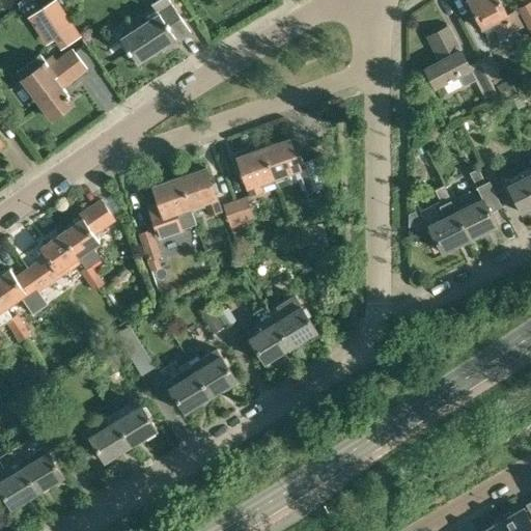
[(60,49),(81,35),(57,0),(52,0),(27,17),(46,45),(54,39),(60,49)]
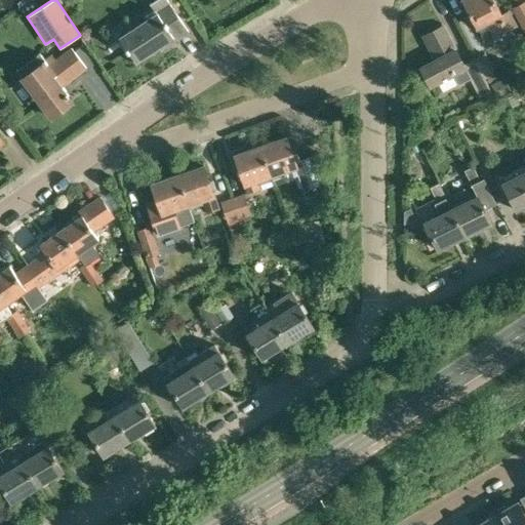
[(148,19),(139,26),(119,39),(135,63),(158,47),(160,51),(189,32),(166,0),(154,0),(151,2),(156,9),(146,16),(148,19)]
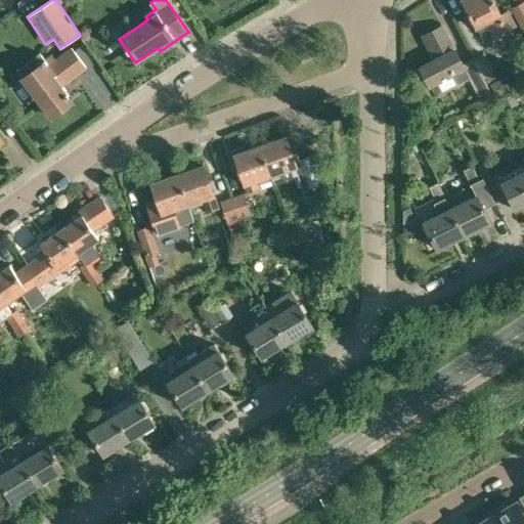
[(493,37),(514,26),(507,12),(501,14),(493,0),(461,0),(476,28),(485,23),(493,37)]
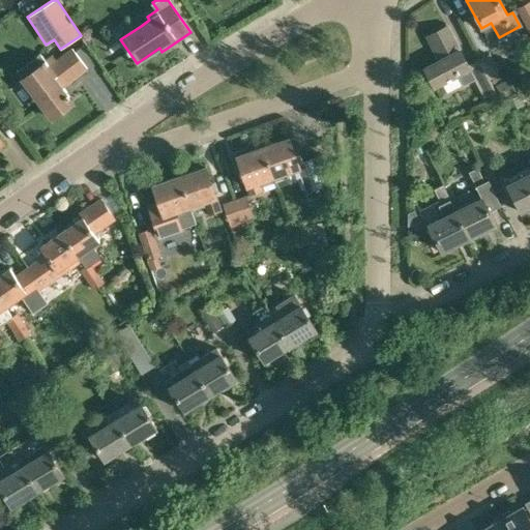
[(529,6),(521,12),(529,30),(529,6)]
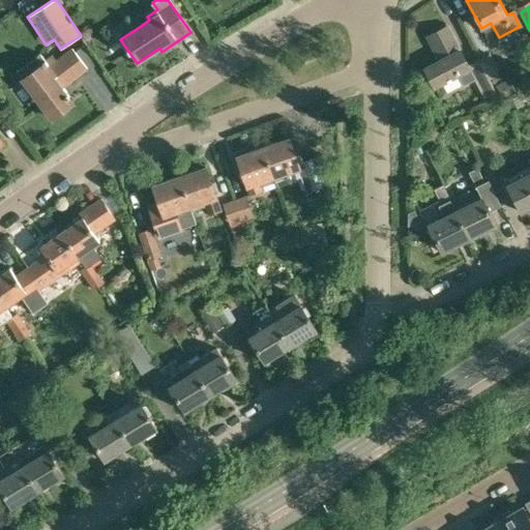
[(479,59),(468,64),(448,25),(428,36),(440,61),(425,68),(434,85),(458,74),(464,85),(475,80),(483,96),(488,94),(493,106),(500,101),(495,91),(496,91),(490,79),(479,59)]
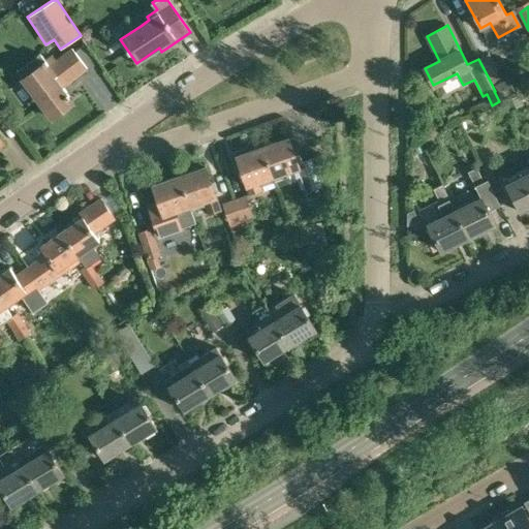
[(60,88),(87,68),(72,49),(58,60),(54,55),(23,79),(52,118),(71,103),(60,88)]
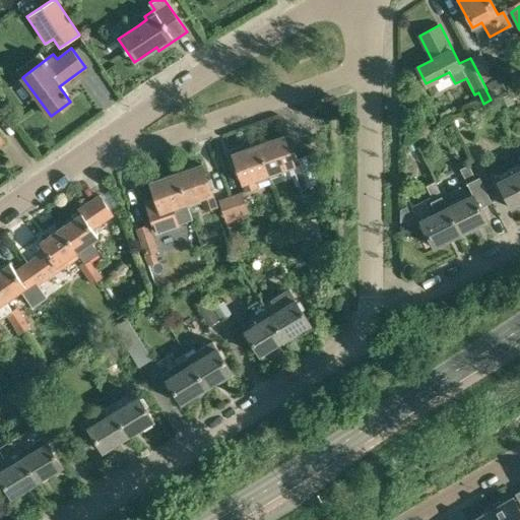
[(480,52),(470,58),(480,77),(491,71),(480,52)]
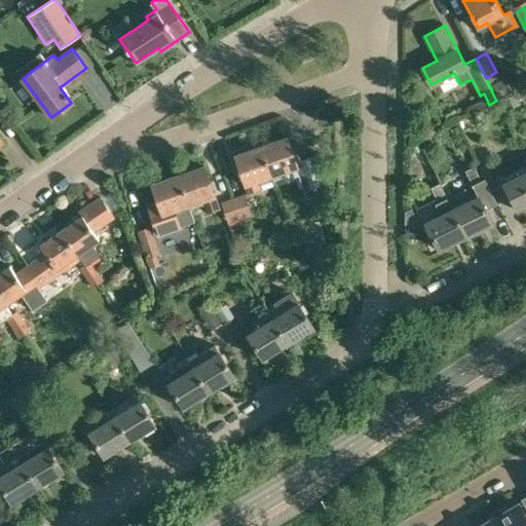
[(512,89),(504,77),(492,84),(498,97),(512,89)]
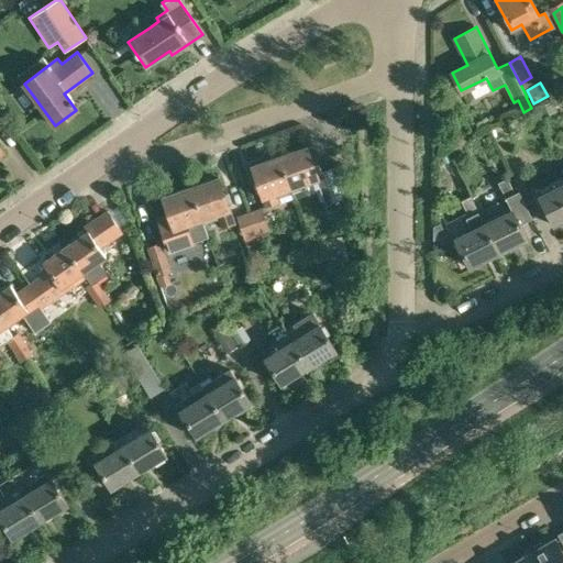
[(338,129),(349,127),(344,114),(334,118),(338,129)]
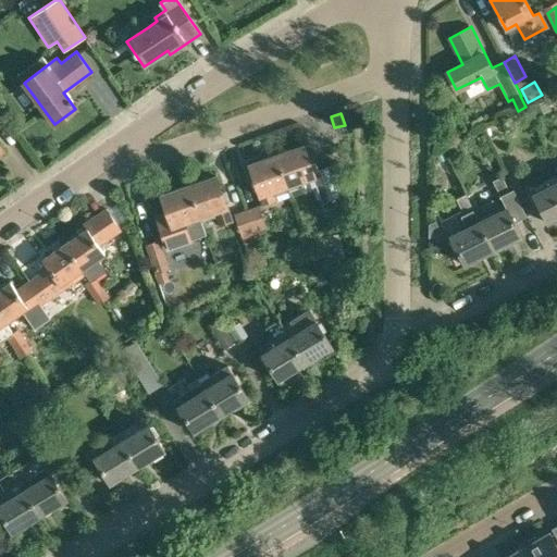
[(305,145),(277,153),(288,186),(305,181),(307,187),(319,184),(305,145)]
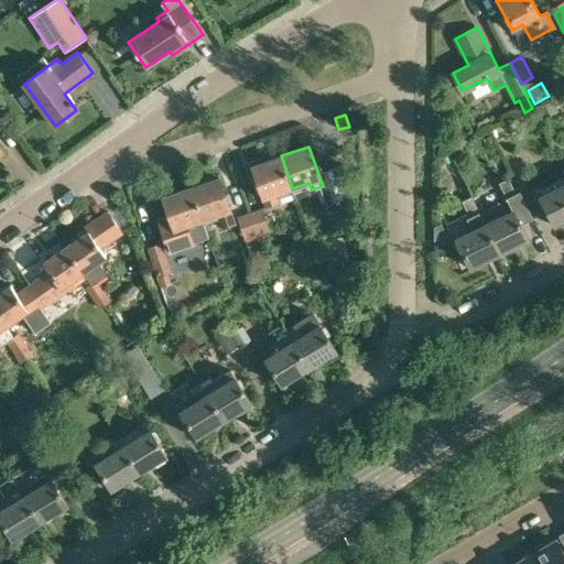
[(292,188),(281,155),(252,165),(267,206),(279,202),(277,194),(292,188)]
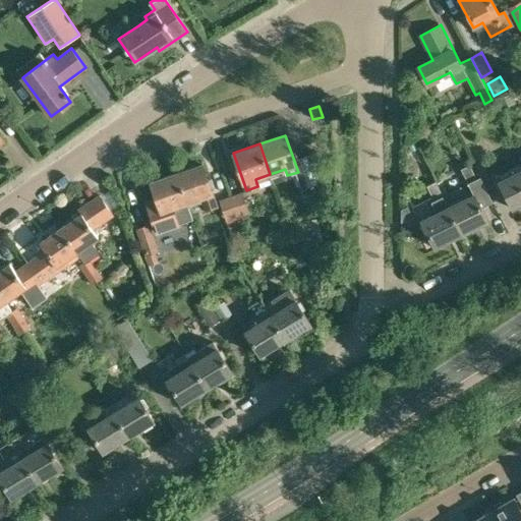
[(204,164),(177,173),(187,204),(203,198),(207,211),(218,207),(204,164)]
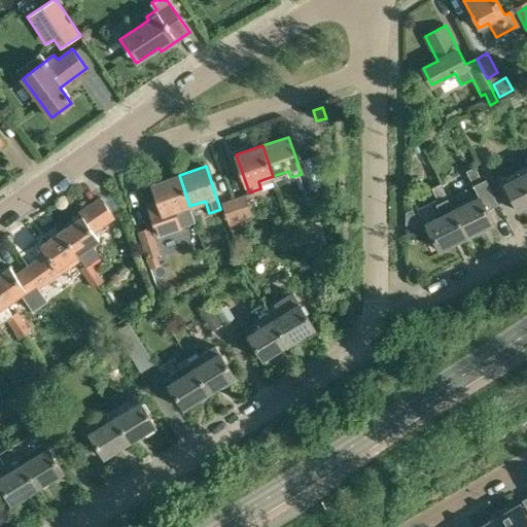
[(479,197),(452,209),(465,235),(492,222),(487,210),(498,205),(486,178),(481,180),(475,166),(466,170),(479,197)]
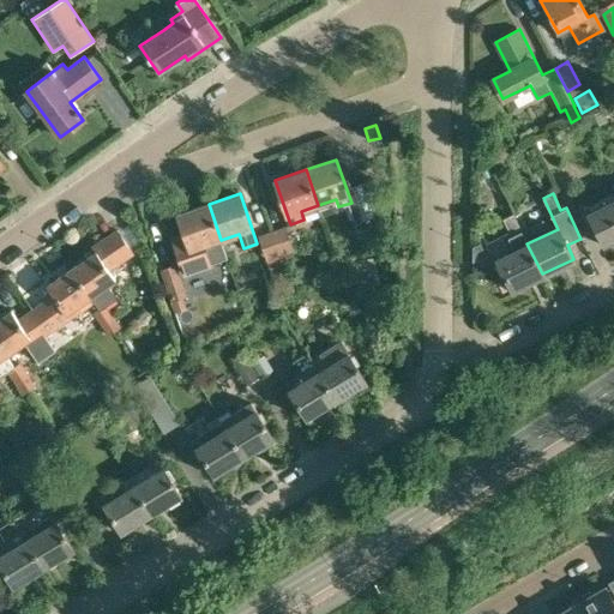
[(613,240),(613,199),(588,214),(603,246),(613,240)]
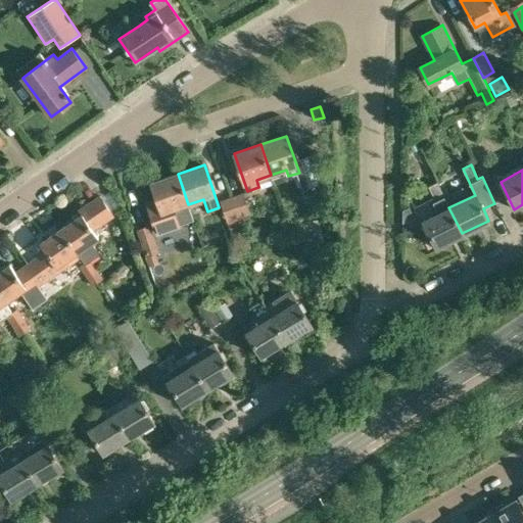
[(188,204),(178,174),(152,182),(160,208),(150,211),(157,232),(194,221),(188,204)]
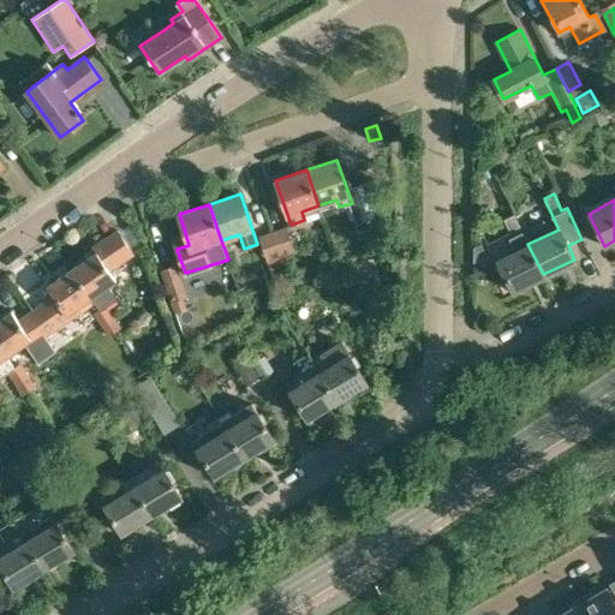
[(513,237),(523,232),(514,214),(503,219),(513,237)]
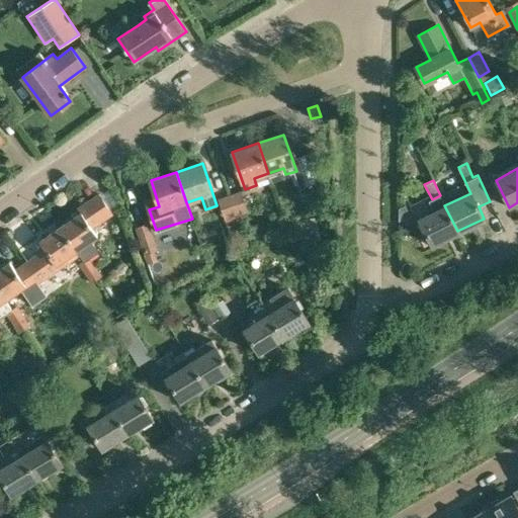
[(241,190),(230,193),(237,216),(248,211),(241,190)]
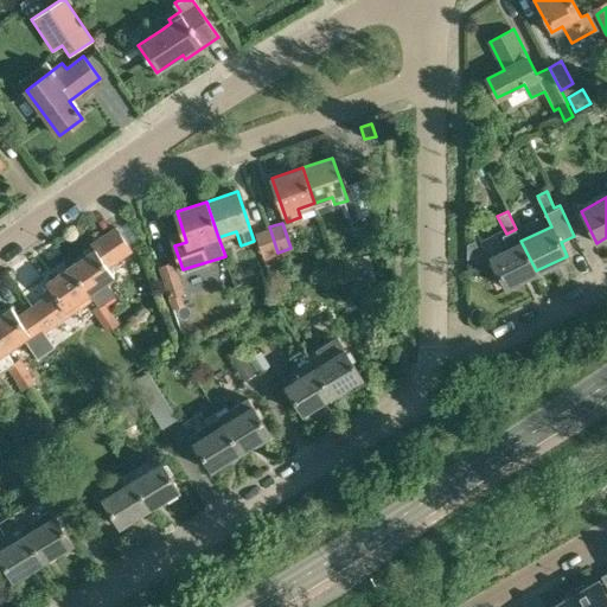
[(285,274),(278,253),(269,227),(255,231),(272,279),(285,274)]
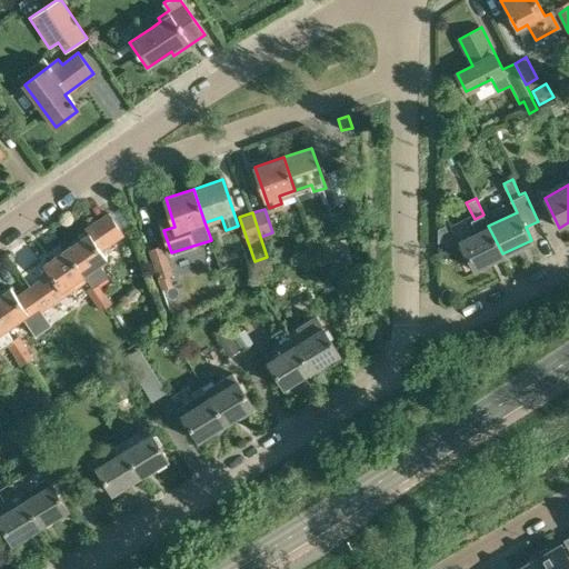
[(88,236),(66,251),(83,277),(85,276),(91,286),(98,281),(99,283),(109,277),(100,265),(105,261),(93,246),(103,239),(109,246),(122,237),(108,215),(85,231),(88,236)]
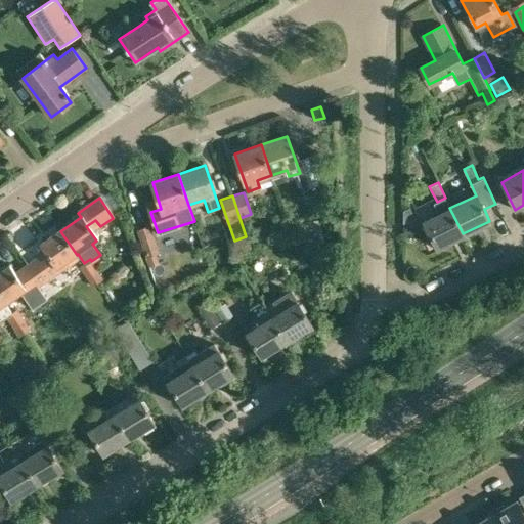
[(403,224),(416,218),(409,208),(403,211),(403,224)]
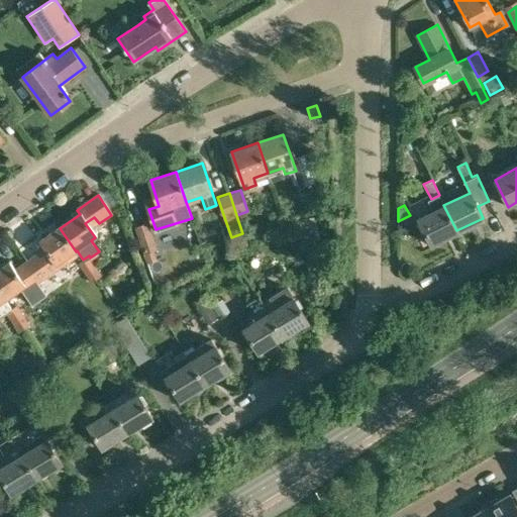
[(456,230),(443,205),(418,217),(430,242),(456,230)]
